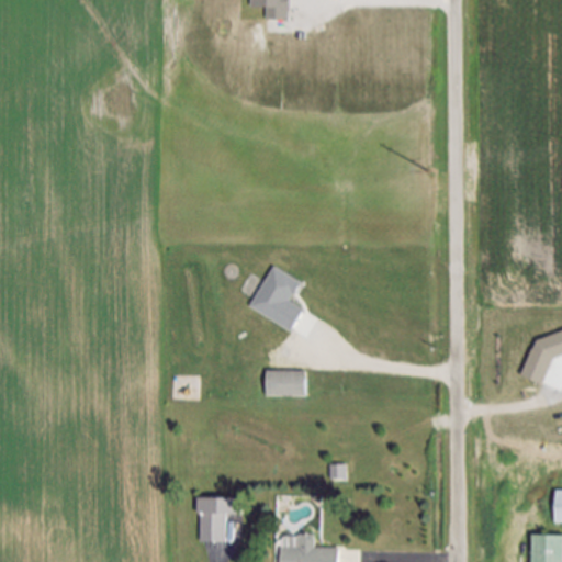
[(249,0),(249,9),(267,10),(267,20),(291,20),(291,0),(249,0)]
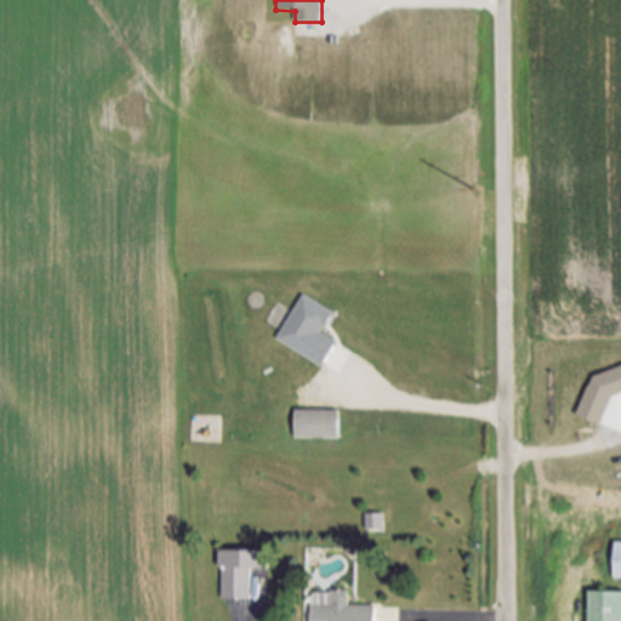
[(278,339),(305,294),(336,313),(324,332),(339,342),(324,366),(278,339)]
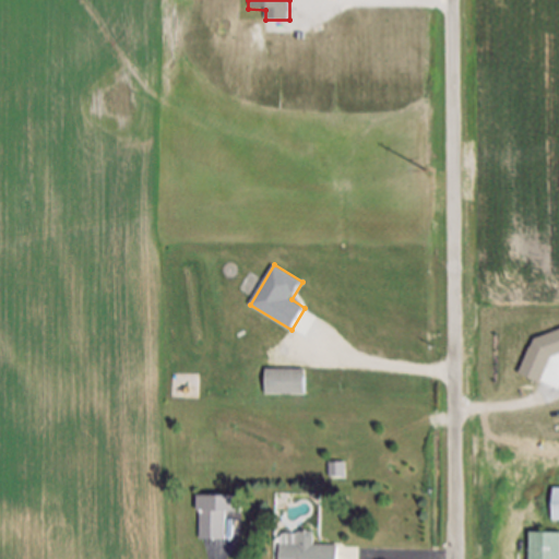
[(558,353),(555,352),(543,384),(520,377),(540,321),(558,328),(558,353)]
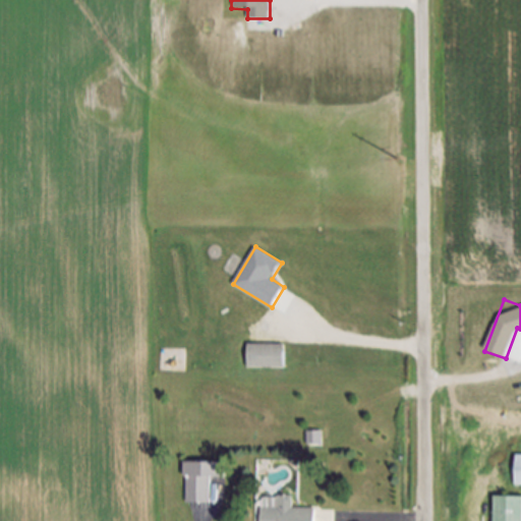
[(283,344),(283,368),(246,368),(246,344),(283,344)]
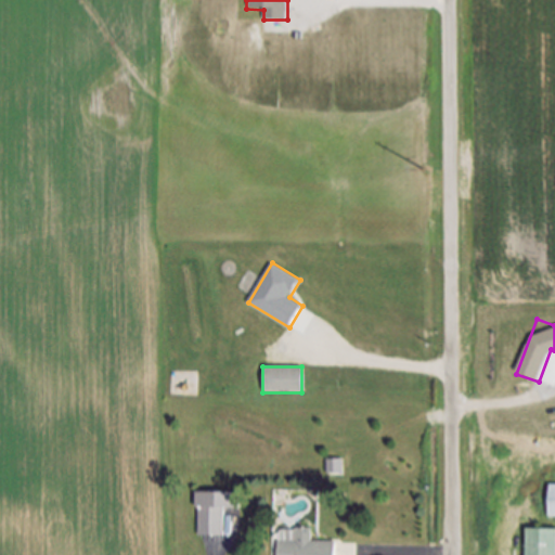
[(343,457),(326,459),(326,473),(343,473),(343,457)]
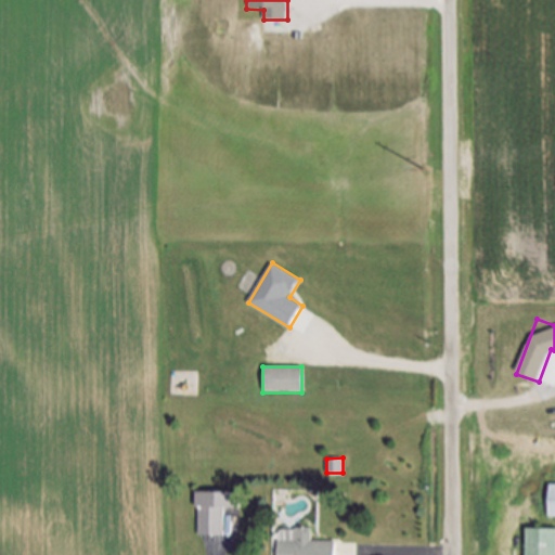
[(240,493),(240,510),(224,510),(224,537),(196,537),(196,493),(240,493)]
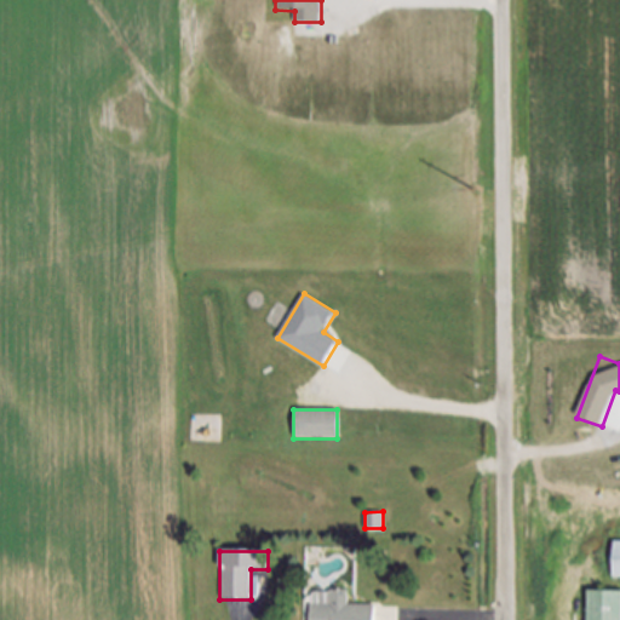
[(373,619),(310,619),(310,604),(329,604),(329,590),(348,591),(348,606),(374,606),(373,619)]
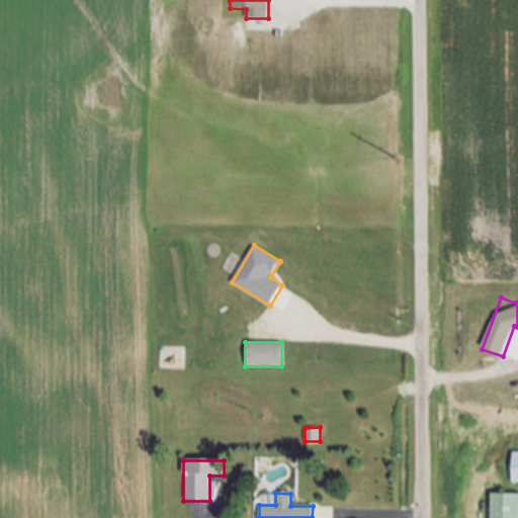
[(517,494),(517,517),(491,517),(491,494),(517,494)]
